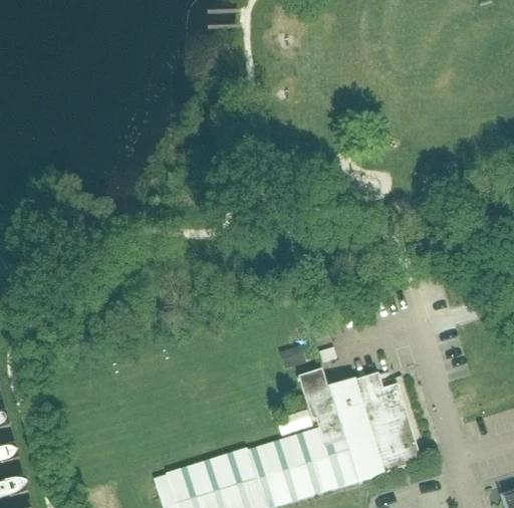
[(284,366),(305,359),(299,342),(279,349),(284,366)]
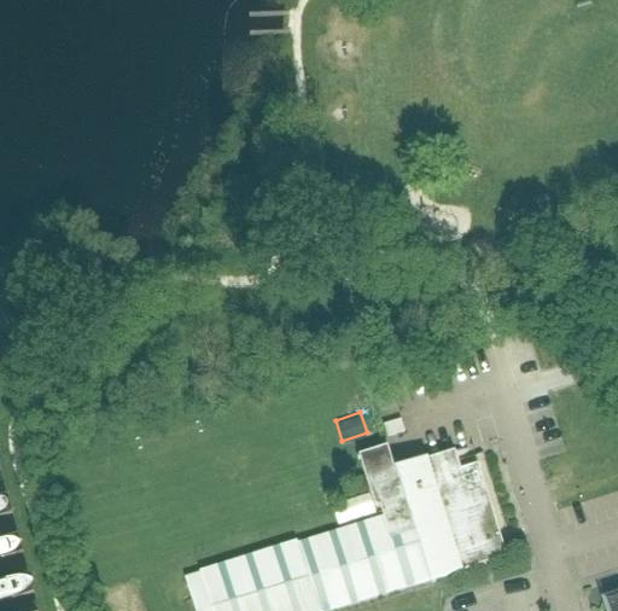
[(379,502),(382,511),(198,568),(198,570),(185,574),(196,610),(319,610),(506,553),(477,460),(449,470),(443,451),(427,455),(394,465),(391,454),(388,442),(356,451),(373,499),(379,502)]
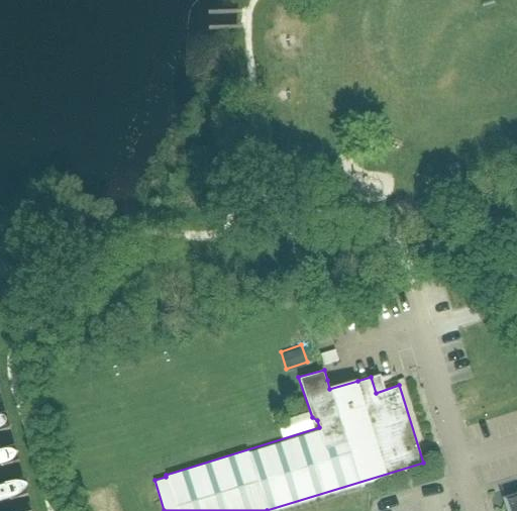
[(516,510),(516,496),(507,499),(510,510),(516,510)]
